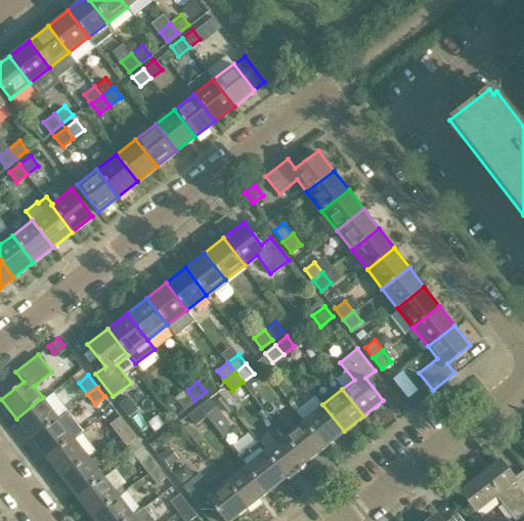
[(184,408),(194,400),(187,390),(176,398),(184,408)]
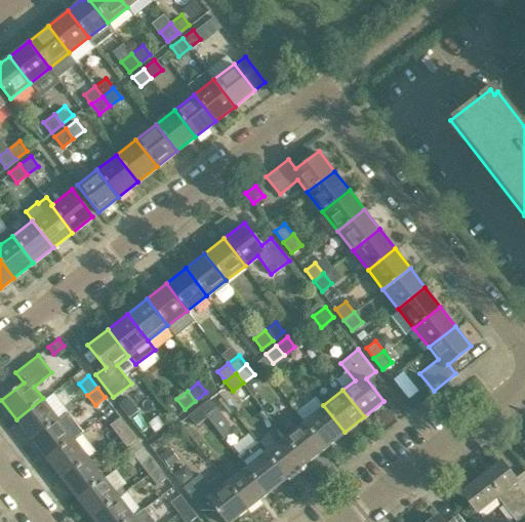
[(415,392),(406,399),(412,407),(421,400),(415,392)]
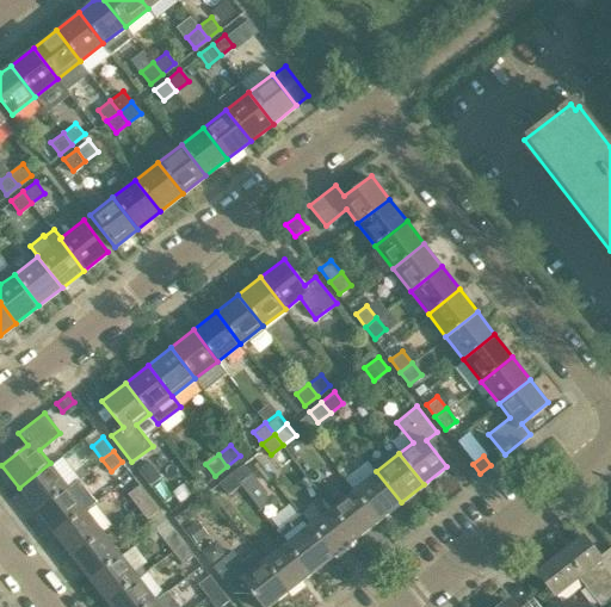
[(161,475),(149,459),(139,466),(152,483),(161,475)]
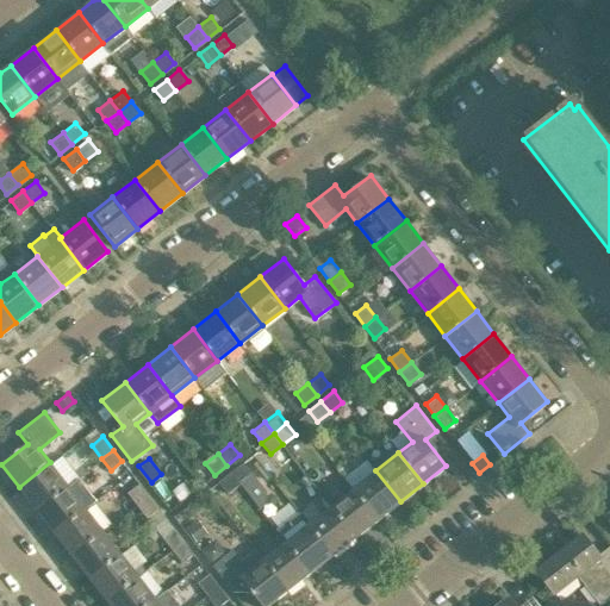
[(344,476),(353,488),(378,519),(400,501),(375,470),(366,458),(344,476)]
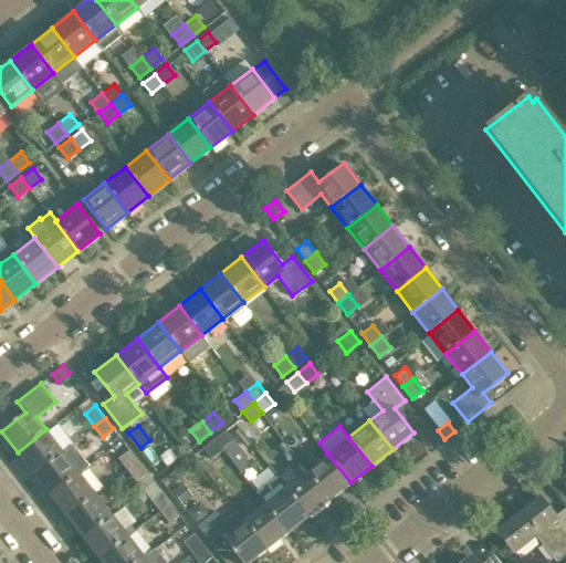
[(234,439),(226,428),(215,438),(222,448),(234,439)]
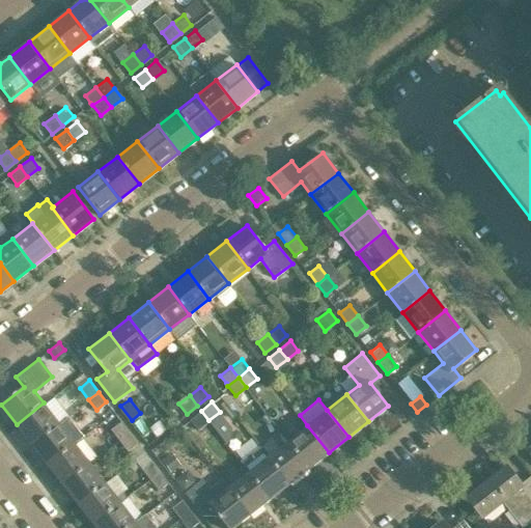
[(44,403),(17,424),(31,444),(59,422),(44,403)]
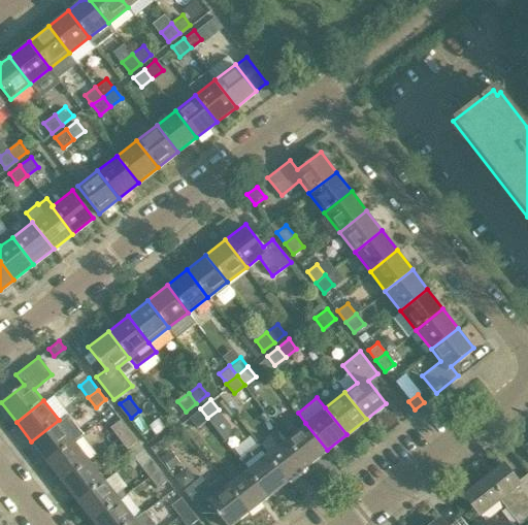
[(200,408),(190,417),(197,426),(207,418),(200,408)]
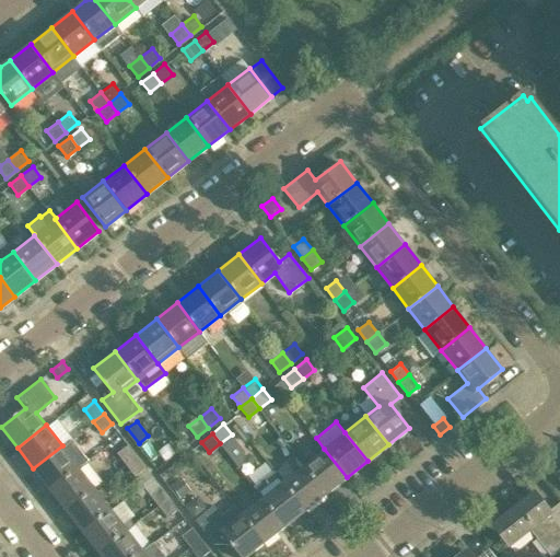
[(228,453),(240,443),(232,434),(220,443),(228,453)]
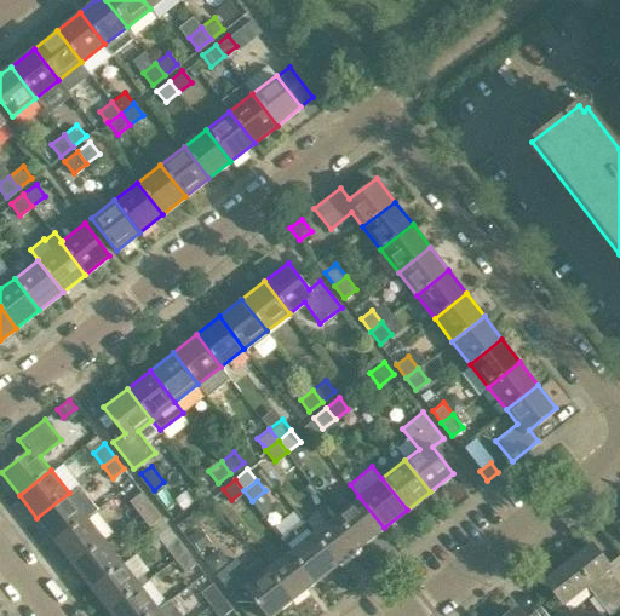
[(151,504),(142,490),(130,500),(139,512),(151,504)]
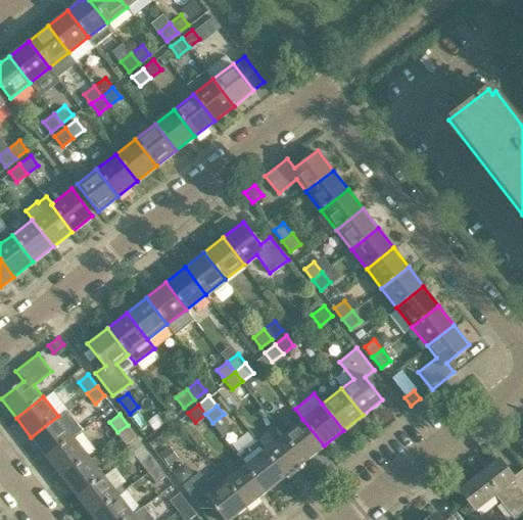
[(58,416),(31,437),(46,457),(74,435),(58,416)]
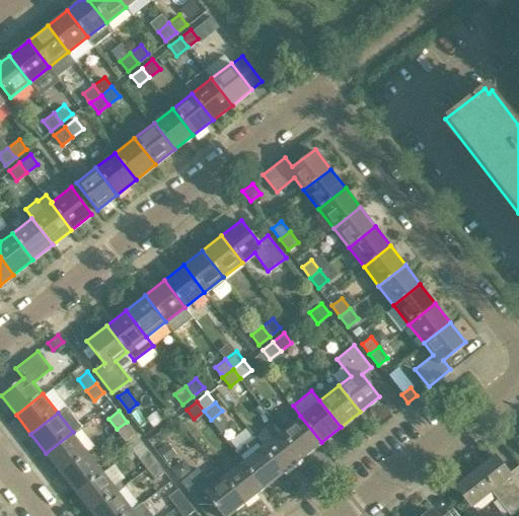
[(321,442),(300,416),(281,431),(302,457),(321,442)]
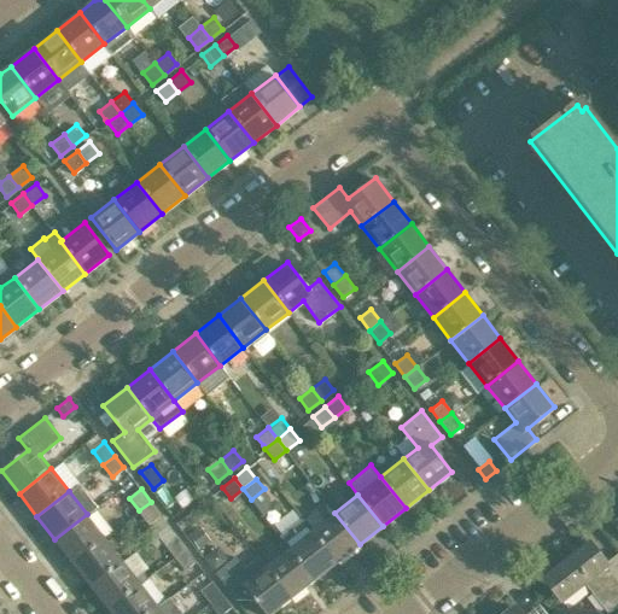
[(151,502),(139,510),(149,522),(161,514),(151,502)]
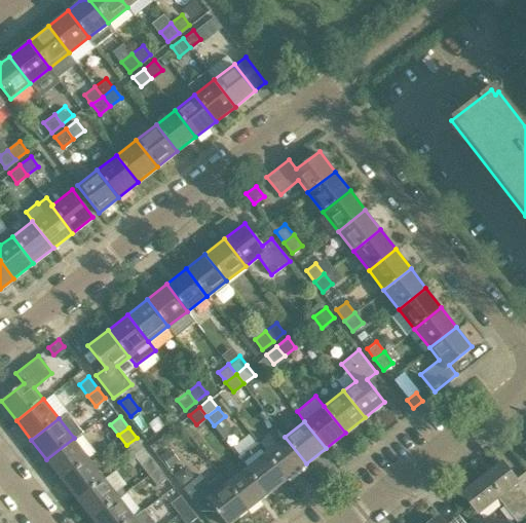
[(265,451),(287,479),(306,463),(285,437),(266,451),(265,451)]
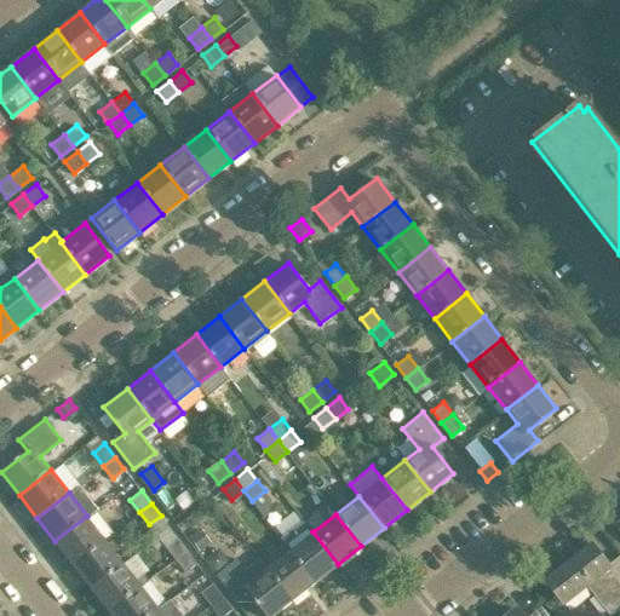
[(87,516),(55,541),(73,564),(104,539),(87,516)]
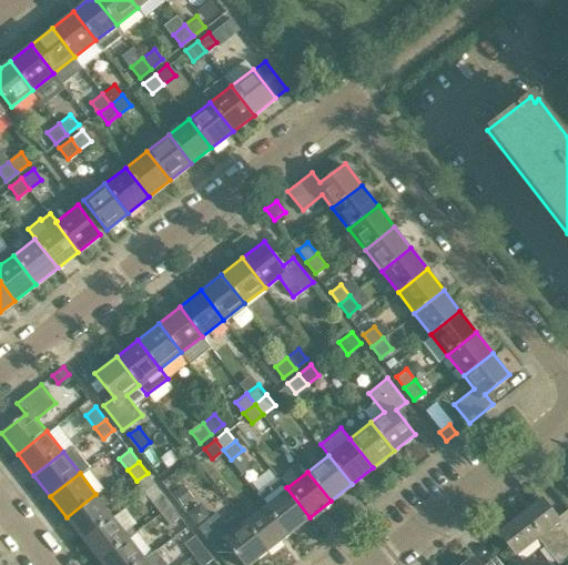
[(266,504),(288,533),(310,517),(286,487),(287,487),(279,476),(257,492),(266,504)]
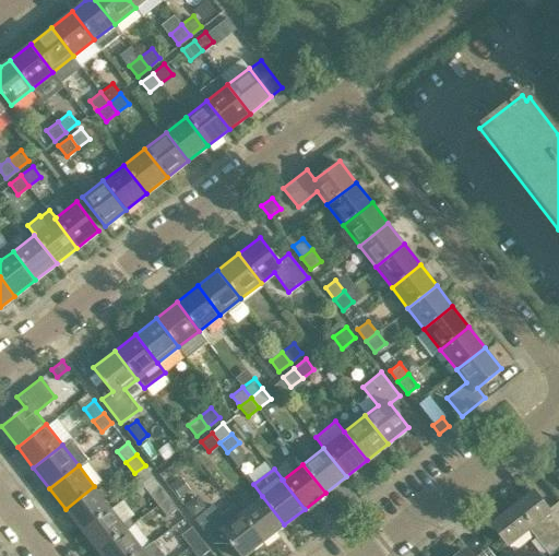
[(152,474),(141,482),(149,492),(159,484),(152,474)]
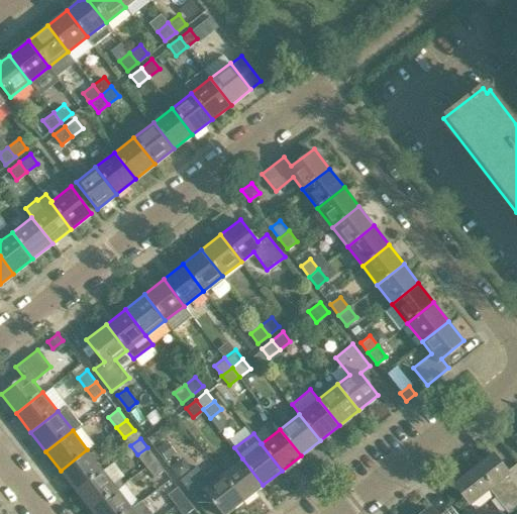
[(165,441),(158,446),(167,458),(174,452),(165,441)]
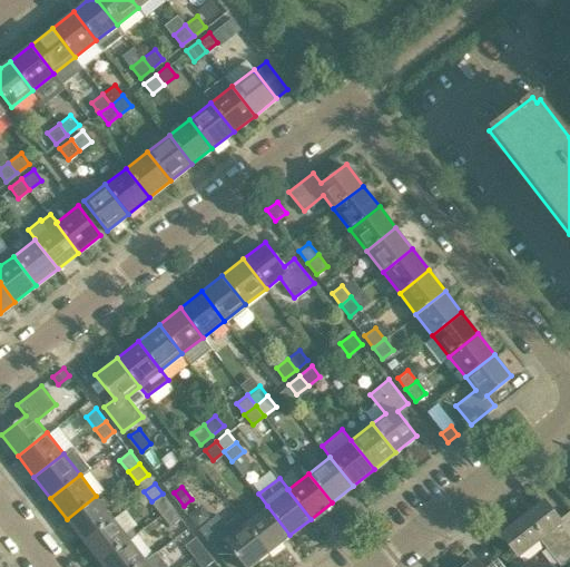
[(172,505),(163,494),(151,501),(160,514),(172,505)]
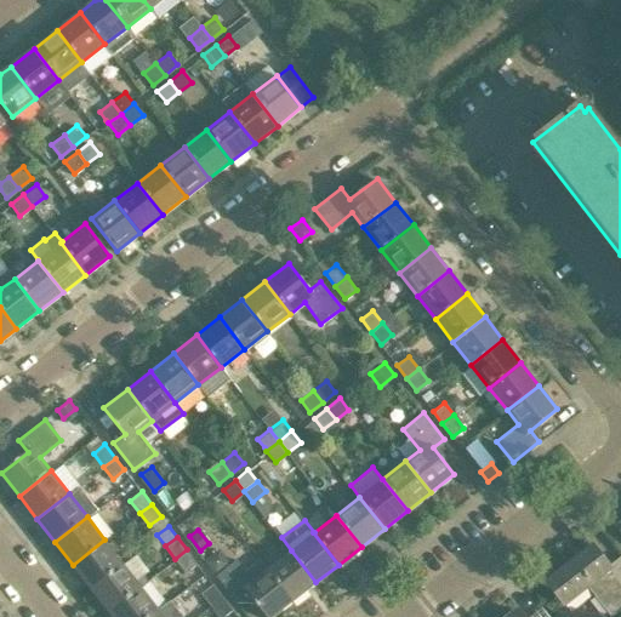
[(104,540),(73,565),(90,588),(123,563),(104,540)]
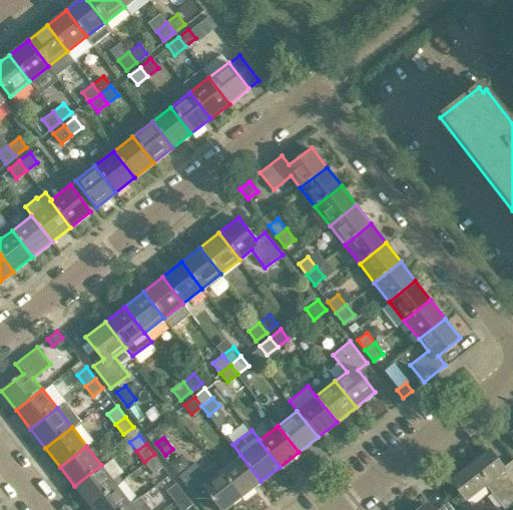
[(512,482),(503,470),(504,469),(489,450),(451,480),(466,499),(485,484),(504,508),(512,501),(512,482)]
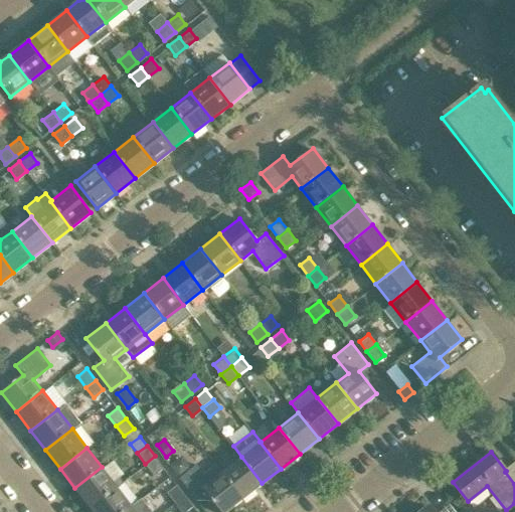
[(155,456),(145,464),(154,474),(164,467),(155,456)]
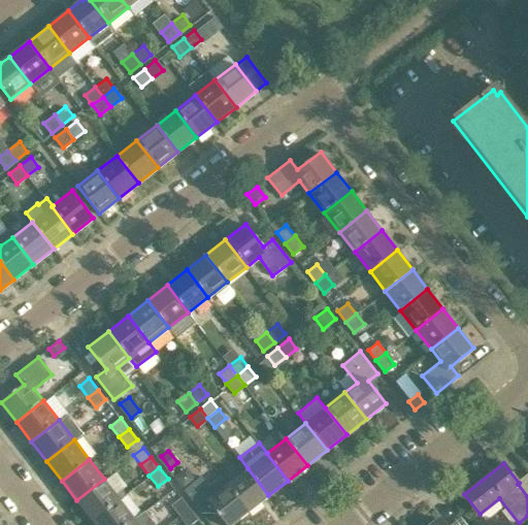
[(268,495),(248,468),(228,484),(249,511),(268,495)]
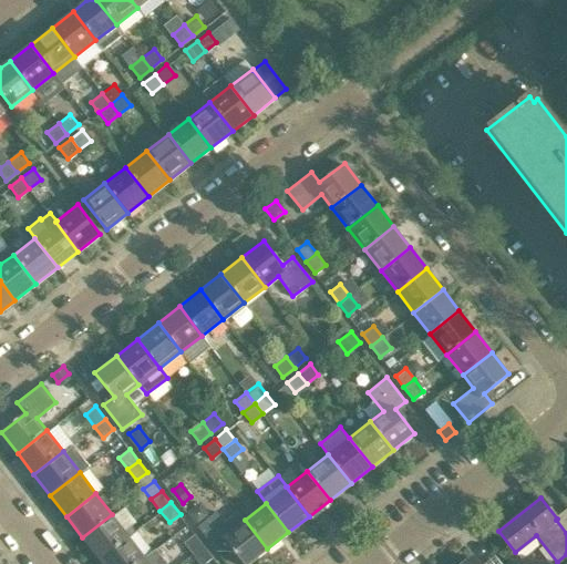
[(197,525),(216,550),(227,541),(244,563),(247,563),(267,549),(245,520),(232,530),(216,511),(197,525)]
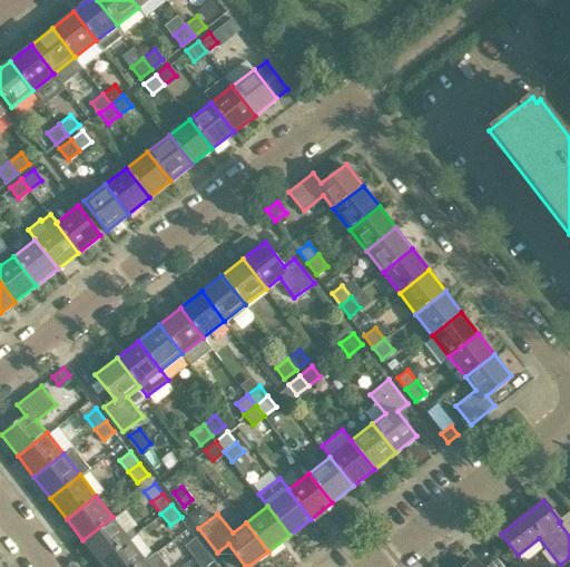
[(112,517),(82,540),(99,561),(129,538),(112,517)]
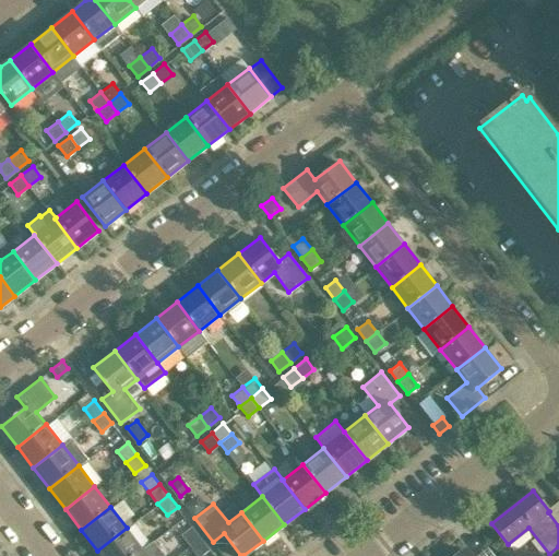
[(190,545),(201,536),(192,525),(181,534),(190,545)]
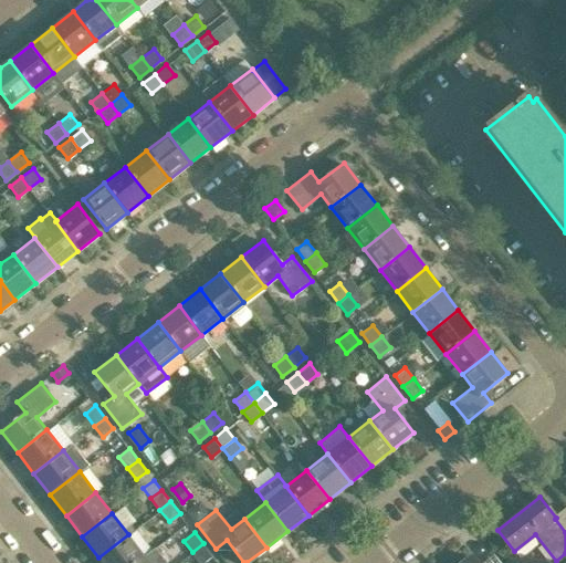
[(128,534),(98,558),(103,562),(134,562),(144,555),(128,534)]
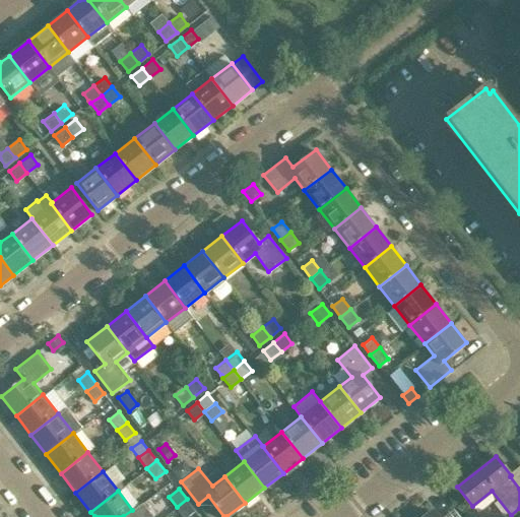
[(185,516),(195,510),(187,499),(177,507),(185,516)]
